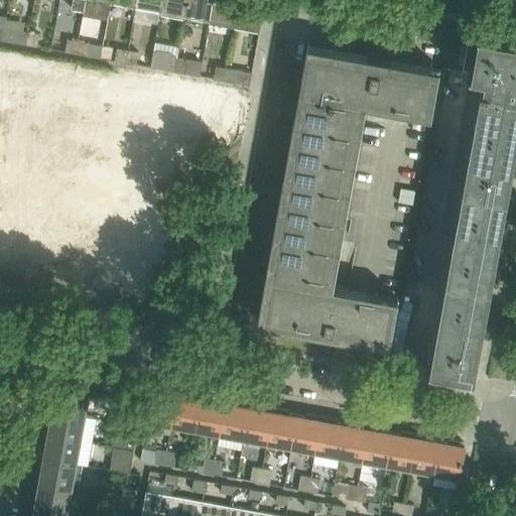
[(72,0),(72,7),(84,9),(85,0),(72,0)]
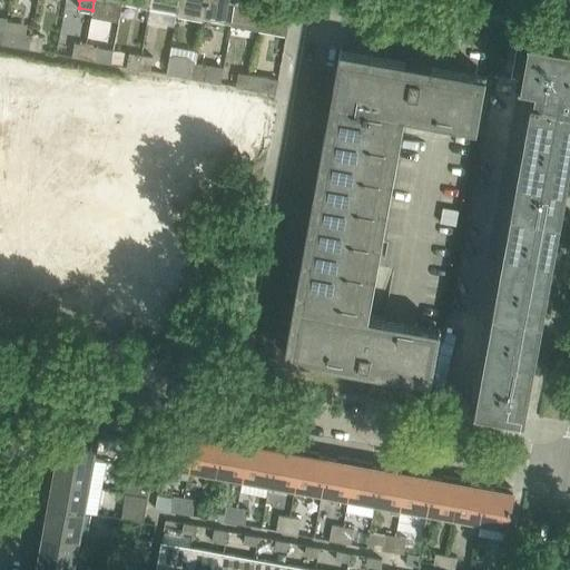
[(94,0),(92,10),(91,17),(119,21),(123,2),(123,0),(94,0)]
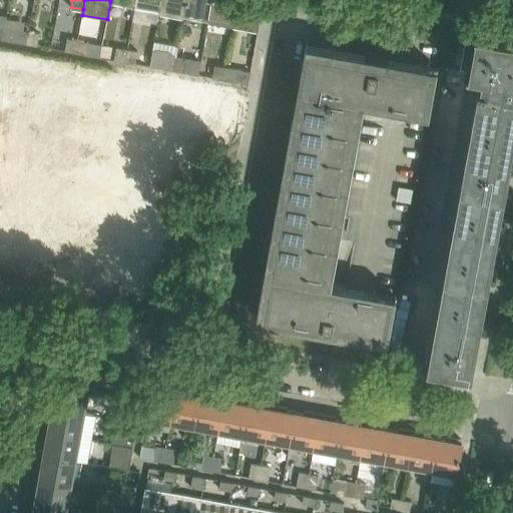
[(135,0),(134,7),(158,11),(160,0),(135,0)]
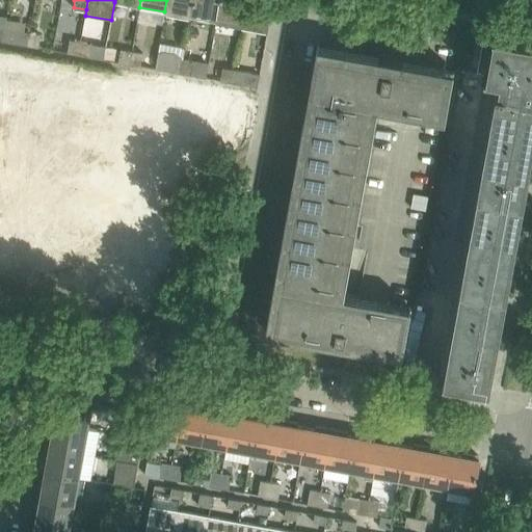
[(166,0),(164,11),(190,17),(192,0),(166,0)]
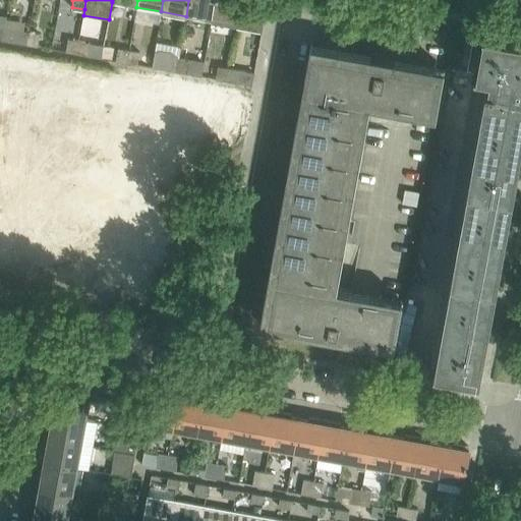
[(188,0),(186,16),(211,20),(214,0),(188,0)]
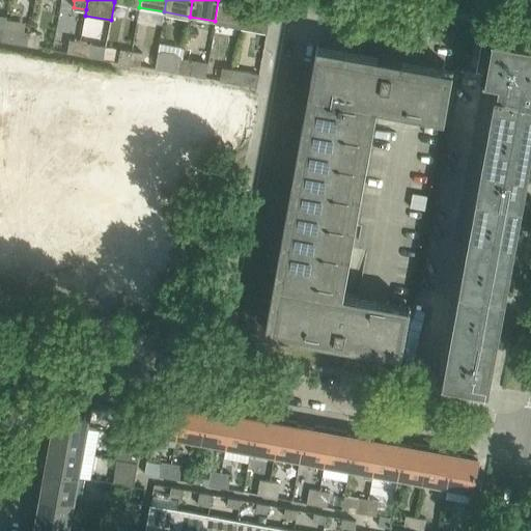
[(218,0),(215,21),(241,25),(245,0),(218,0)]
